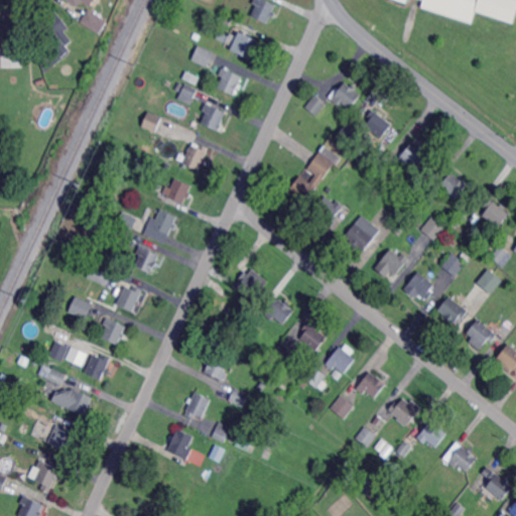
[(269,24),(253,16),(258,5),(253,3),(254,0),(267,0),(277,5),(269,24)]
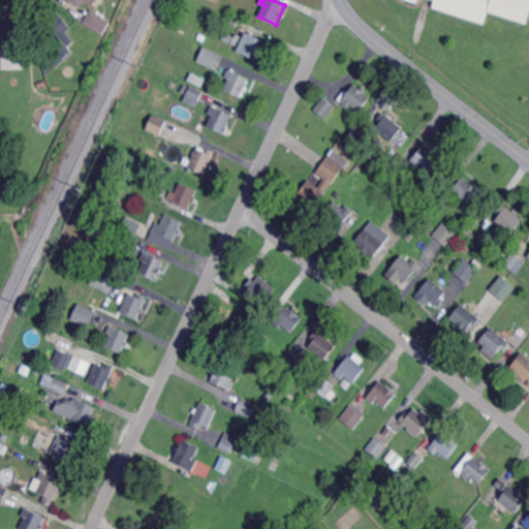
[(520,0),(514,20),(490,11),(457,0),(418,0),(418,2),(411,0),(520,0)]
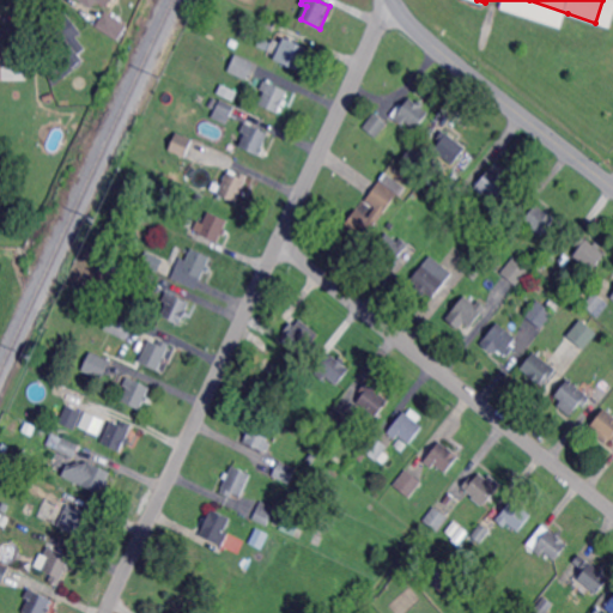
[(119,41),(96,26),(107,10),(128,25),(119,41)]
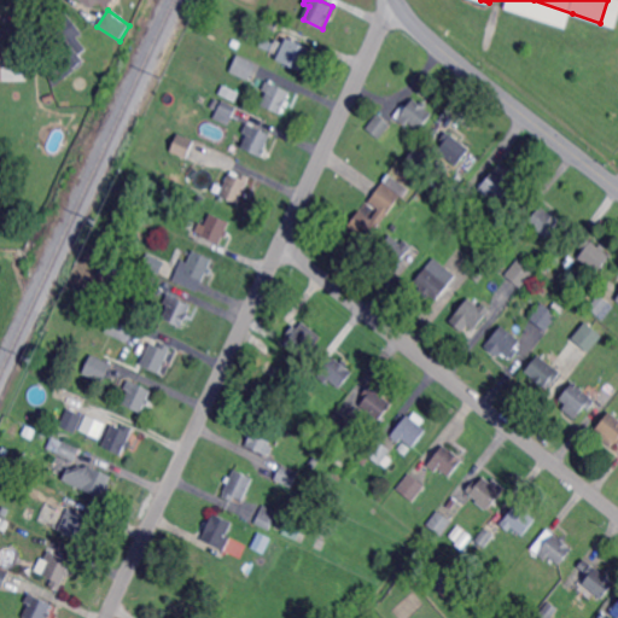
[(65,79),(52,62),(63,53),(47,33),(54,27),(52,23),(66,11),(83,33),(79,36),(87,48),(81,54),(85,59),(75,68),(76,70),(65,79)]
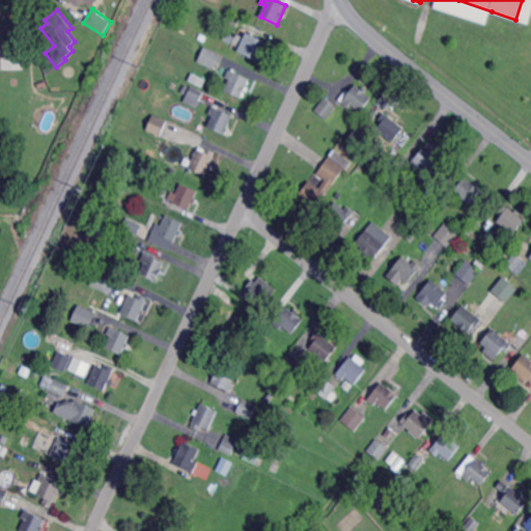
[(238,28),(224,22),(227,12),(241,19),(238,28)]
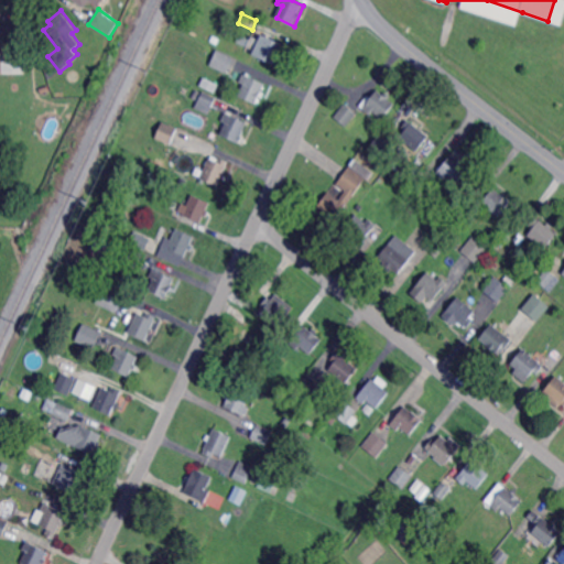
[(26,73),(0,73),(0,32),(8,32),(8,28),(26,28),(26,73)]
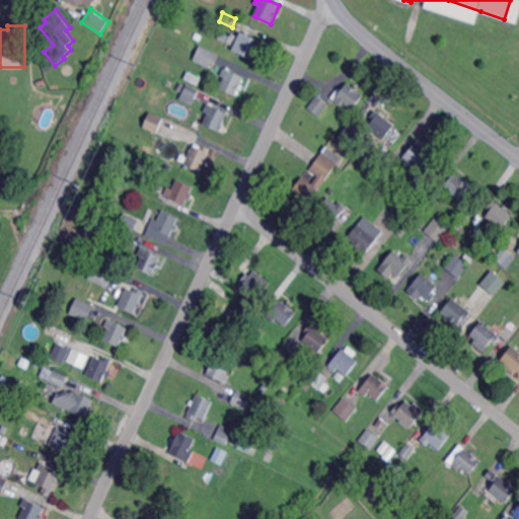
[(253,60),(233,50),(242,31),(263,41),(253,60)]
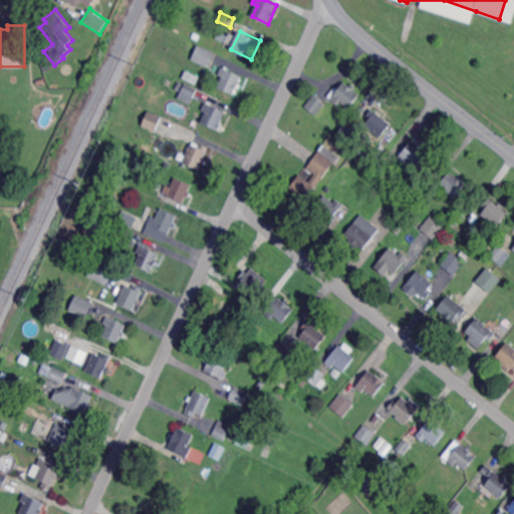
[(208,67),(192,60),(199,45),(215,52),(208,67)]
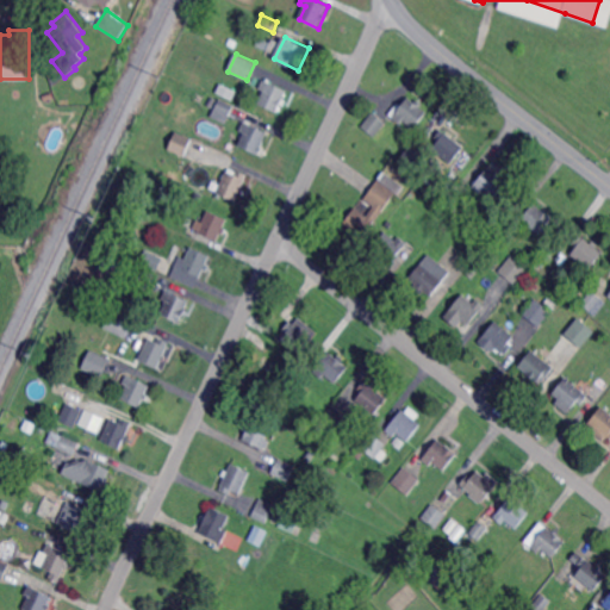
[(278,113),(259,104),(265,92),(260,89),(265,79),(288,91),(278,113)]
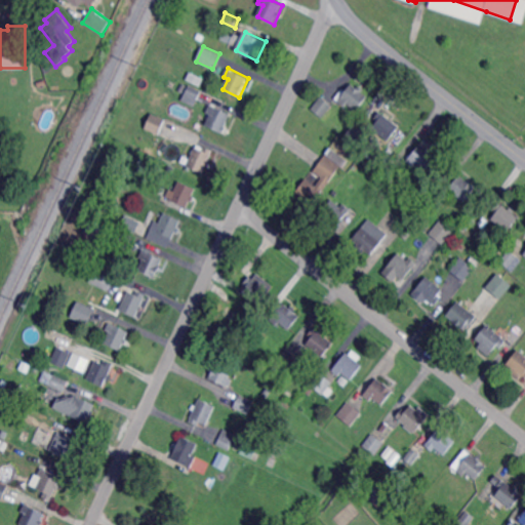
[(201,85),(187,79),(191,72),(204,78),(201,85)]
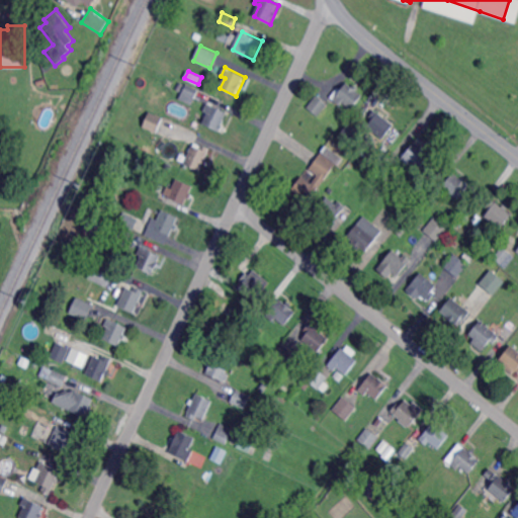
[(182,92),(176,89),(180,82),(185,84),(182,92)]
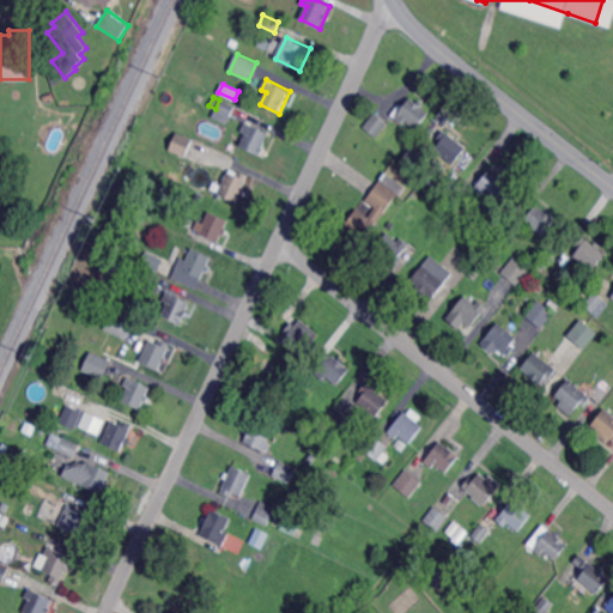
[(417,128),(407,120),(404,125),(394,117),(411,97),(430,113),(417,128)]
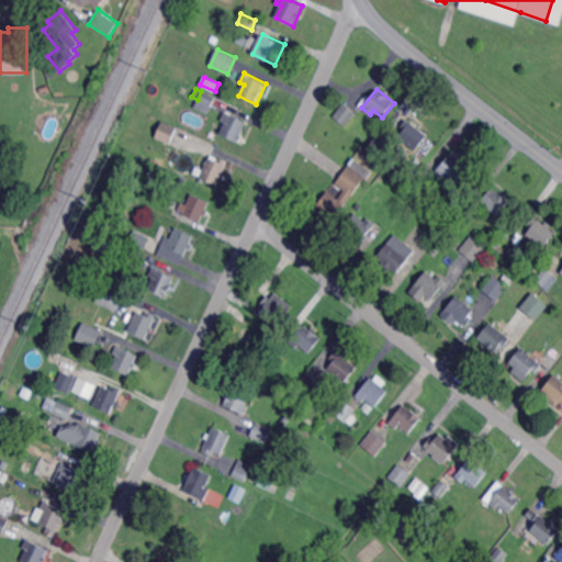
[(210,113),(197,107),(203,91),(216,98),(210,113)]
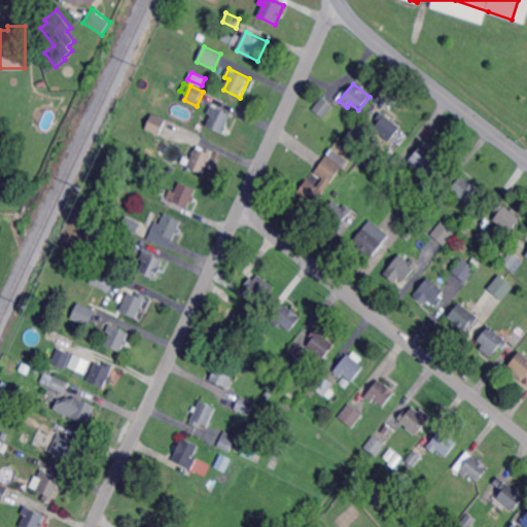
[(324,117),(313,109),(322,97),(334,106),(324,117)]
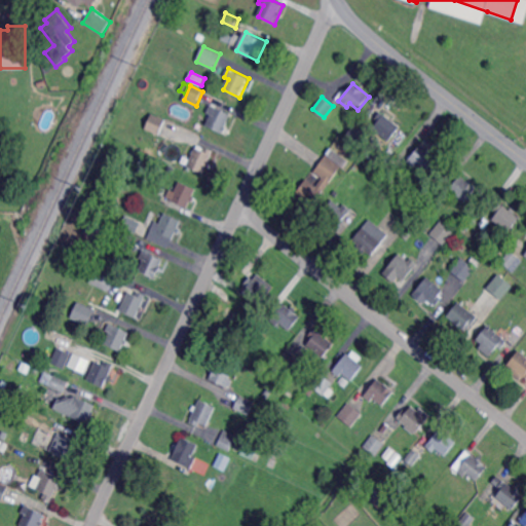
[(223,134),(208,125),(212,115),(208,113),(211,105),(232,114),(223,134)]
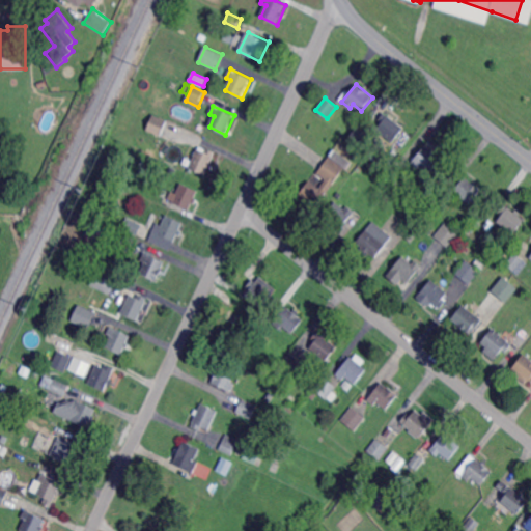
[(393,143),(378,130),(382,124),(378,120),(385,112),(404,129),(393,143)]
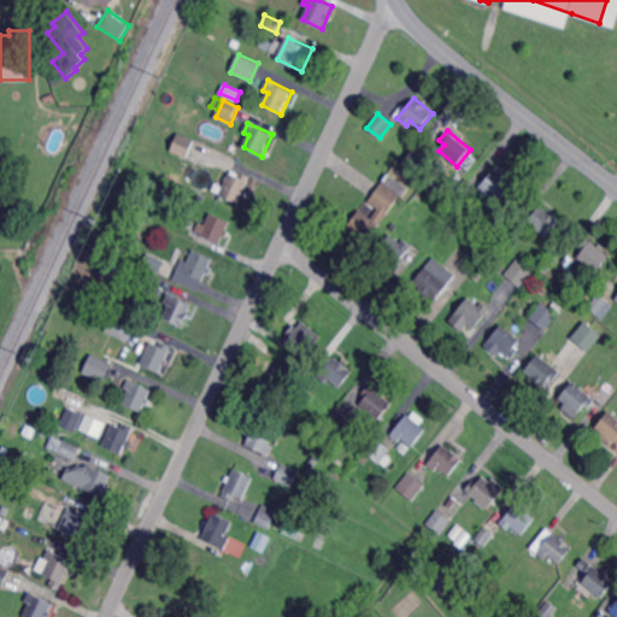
[(187,159),(171,152),(180,134),(195,141),(187,159)]
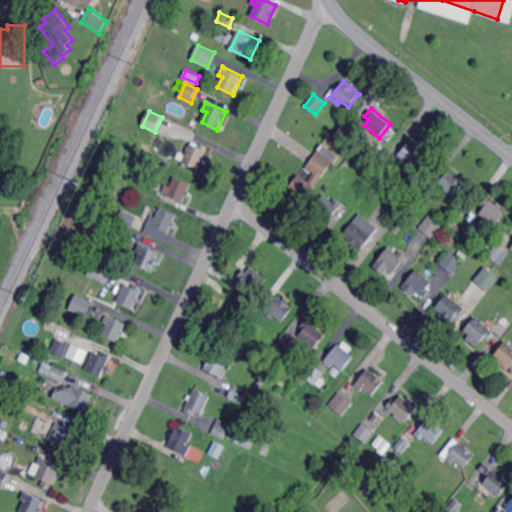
[(348,142),(337,133),(345,123),(357,132),(348,142)]
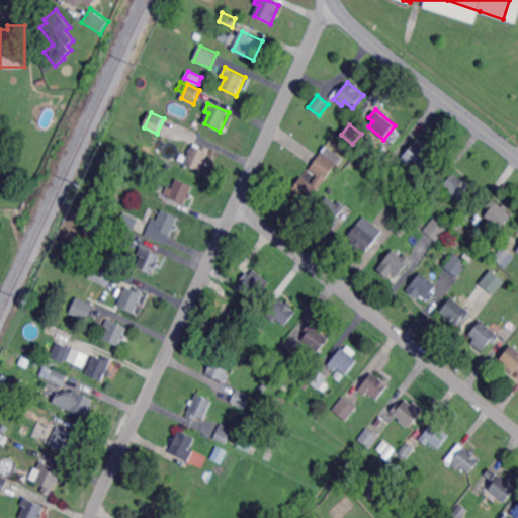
[(200,171),(185,164),(195,142),(210,149),(200,171)]
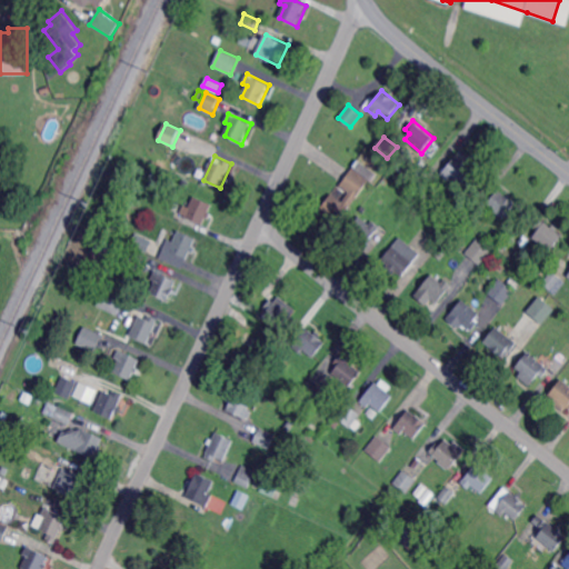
[(462,186),(452,177),(449,180),(441,175),(457,156),(475,169),(462,186)]
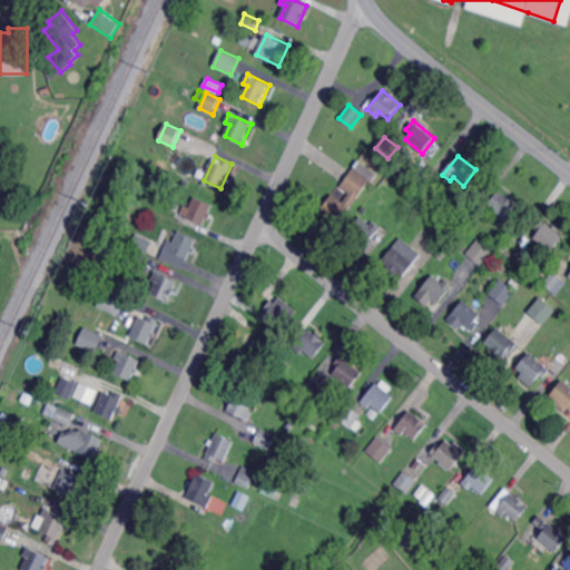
[(375,182),(354,167),(359,160),(380,175),(375,182)]
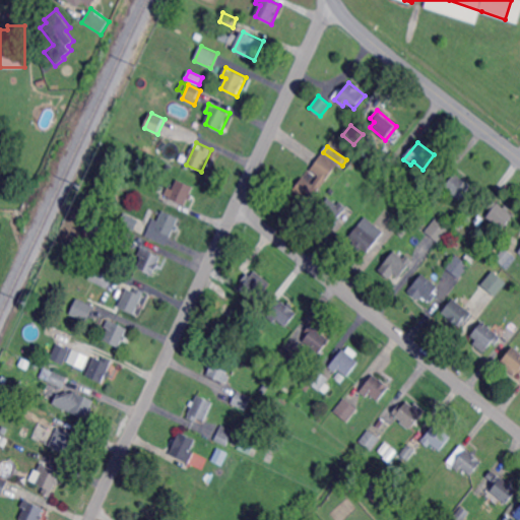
[(310,204),(294,192),(304,177),(313,184),(319,176),(311,170),(323,153),(338,165),(310,204)]
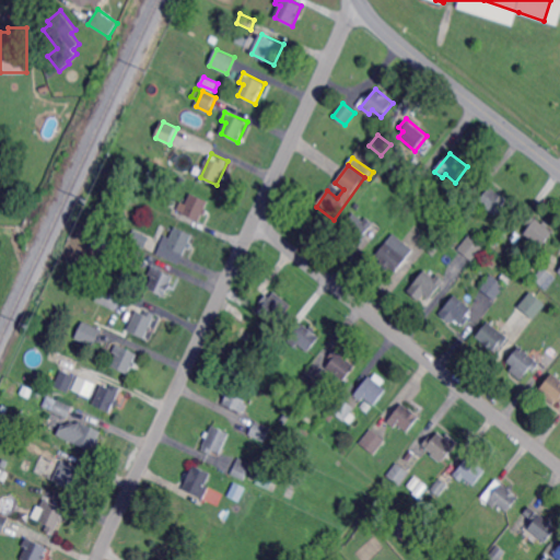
[(182,185),(168,178),(172,173),(185,179),(182,185)]
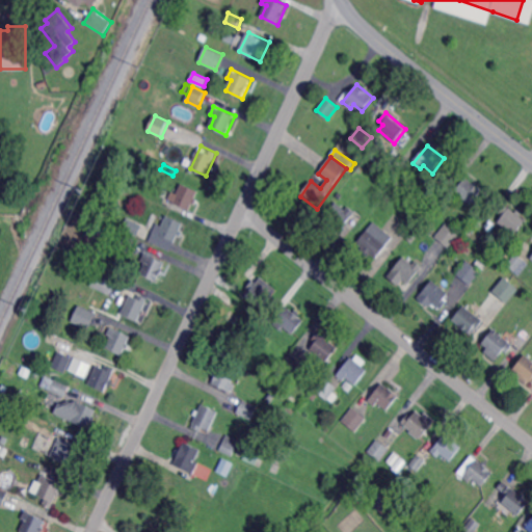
[(472,205),(463,197),(459,202),(452,195),(467,178),(483,191),(472,205)]
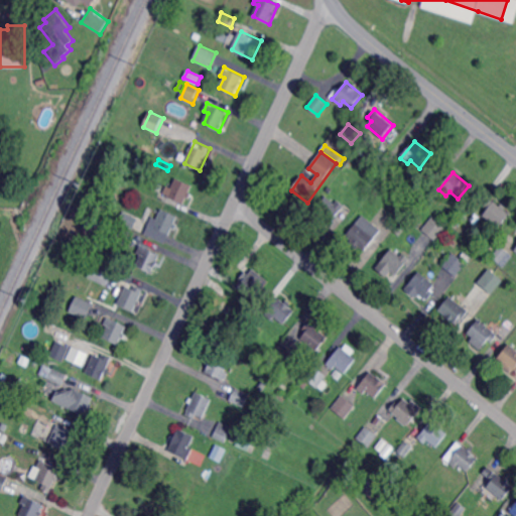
[(184,205),(163,195),(167,185),(171,187),(176,177),(194,185),(184,205)]
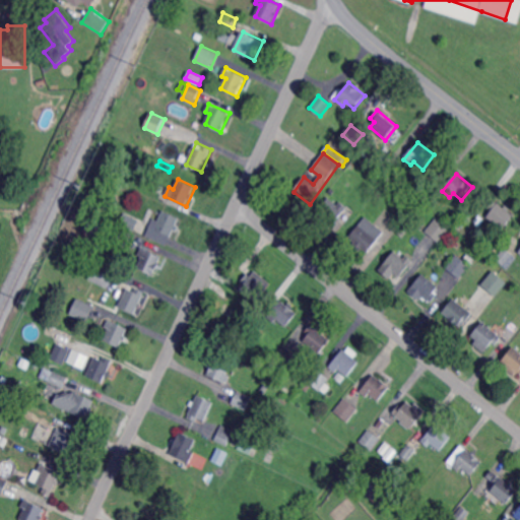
[(428,204),(419,196),(428,186),(436,194),(428,204)]
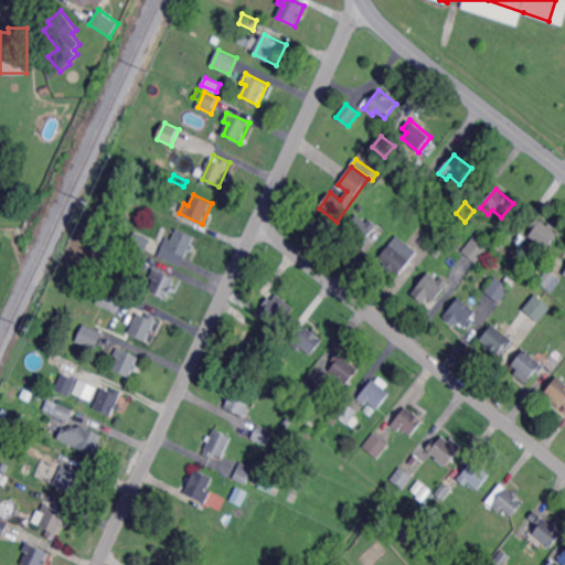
[(368,222),(370,219),(379,225),(363,244),(345,230),(358,214),(368,222)]
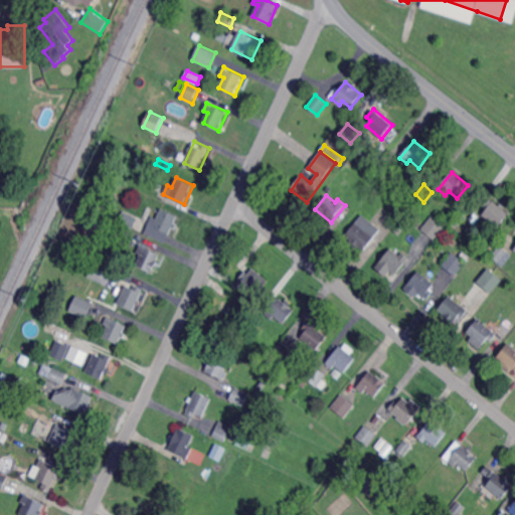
[(499,227),(483,214),(487,209),(484,206),(491,198),(510,213),(499,227)]
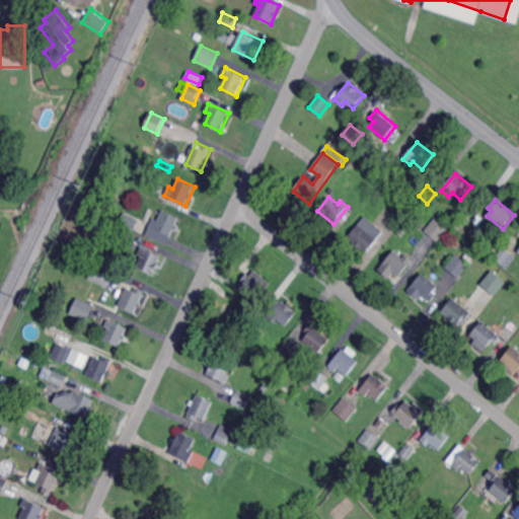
[(171,236),(150,227),(154,218),(158,220),(163,210),(180,218),(171,236)]
